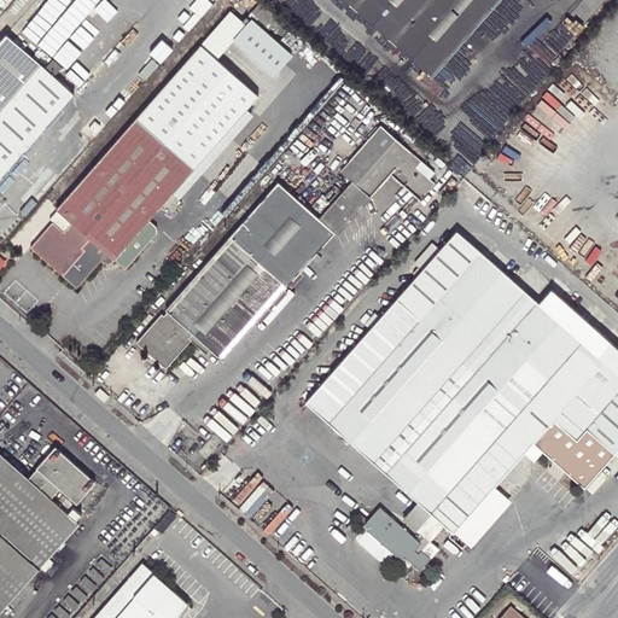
[(345,0),(432,76),(499,0),(345,0)]
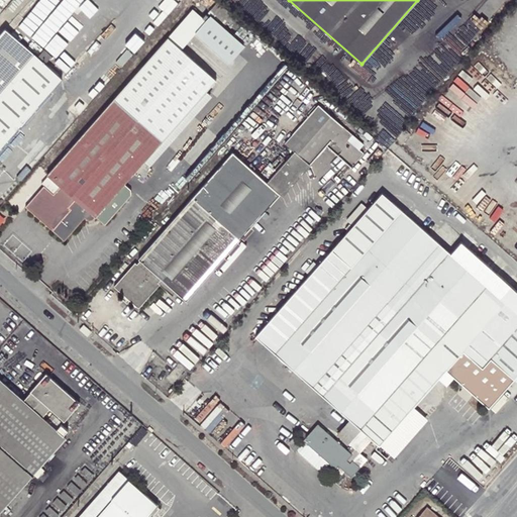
[(218,2),(210,12),(215,16),(217,14),(227,23),(234,15),(218,2)]
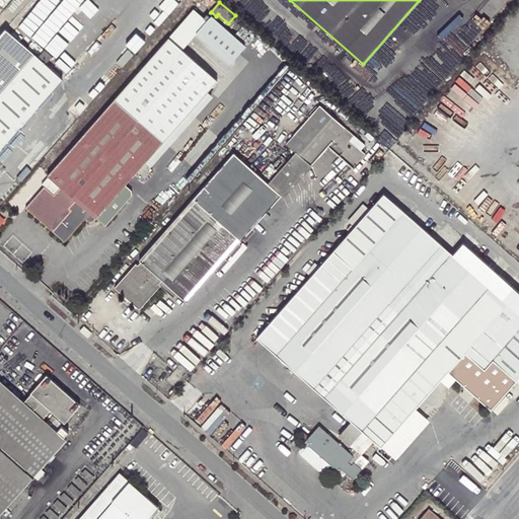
[(194,10),(168,38),(181,50),(207,22),(194,10)]
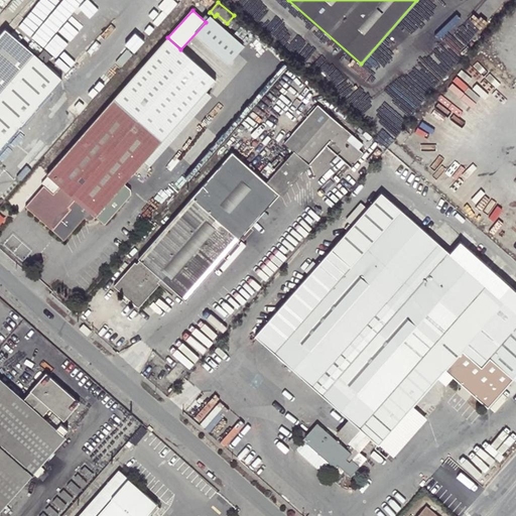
[(0,147),(60,80),(43,63),(36,56),(5,29),(0,34),(0,147)]
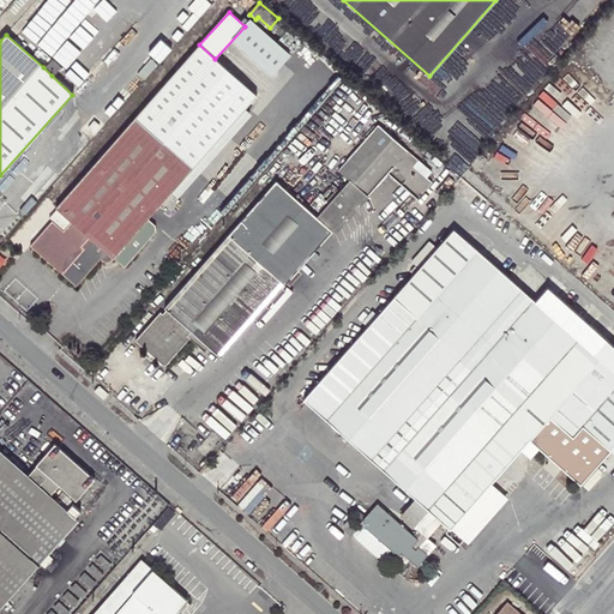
[(257,96),(215,59),(199,44),(55,208),(71,222),(62,232),(52,222),(30,246),(74,286),(98,259),(102,263),(109,262),(120,271),(151,238),(151,230),(143,223),(257,96)]
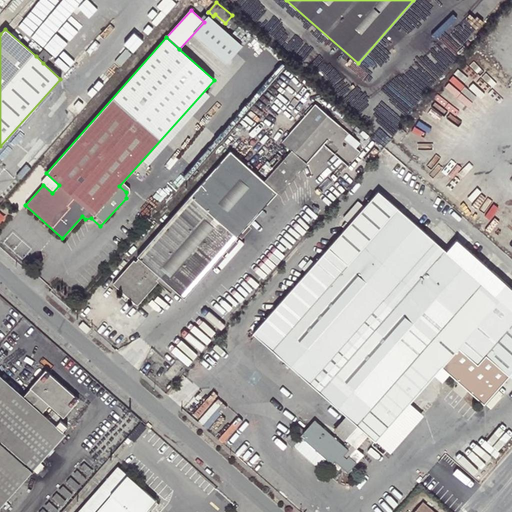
[(48,57),(41,51),(36,56),(43,63),(48,57)]
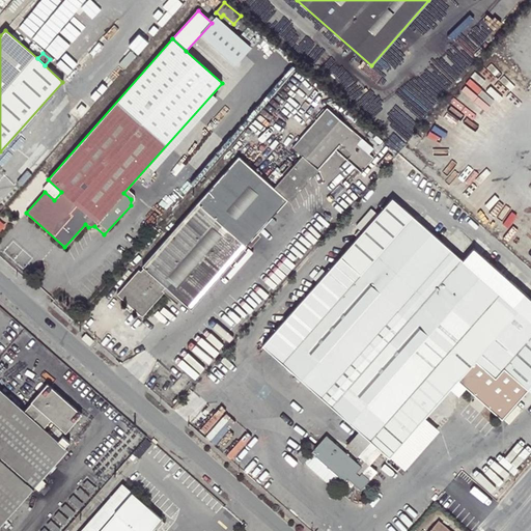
[(335,149),(361,172),(373,159),(358,144),(362,140),(327,108),(292,147),(302,156),(274,188),(239,157),(142,267),(144,268),(141,272),(139,270),(117,294),(142,316),(165,292),(168,288),(182,302),(191,309),(288,200),(316,168),(317,170),(335,149)]
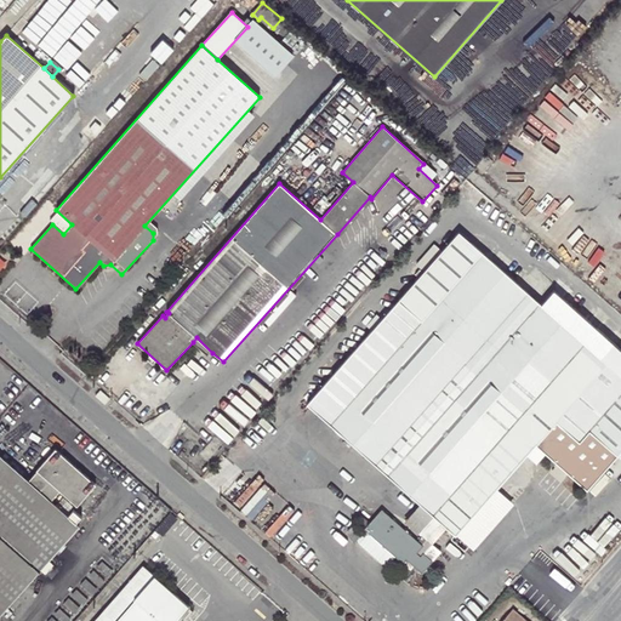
[(586,257),(613,222),(603,214),(598,218),(588,211),(565,241),(586,257)]
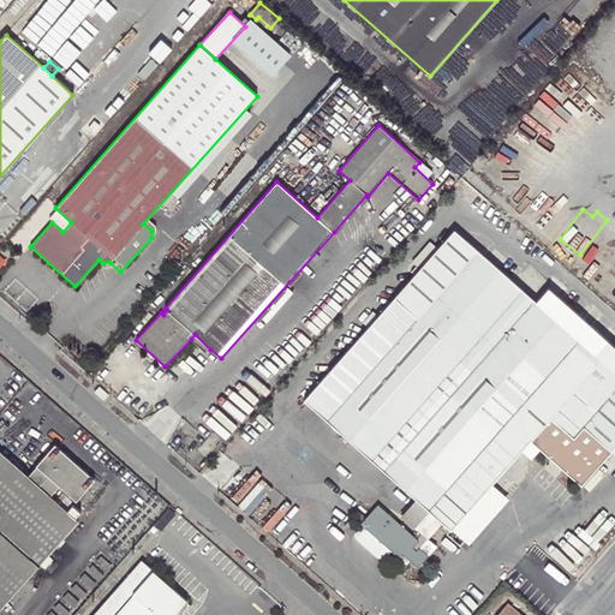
[(413,261),(421,268),(376,317),(368,327),(303,399),(328,422),(350,441),(394,479),(557,296),(548,287),(535,300),(454,230),(434,252),(428,245),(413,261)]
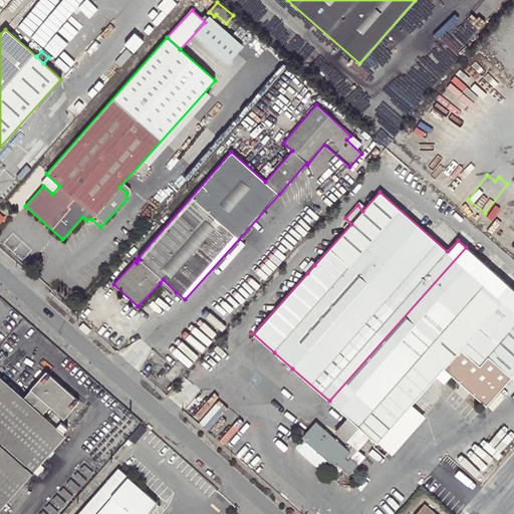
[(370,436),(377,442),(410,405),(443,367),(485,405),(510,376),(513,371),(513,290),(496,274),(487,266),(466,247),(329,401),(349,418),(359,427),(365,432),(370,436)]
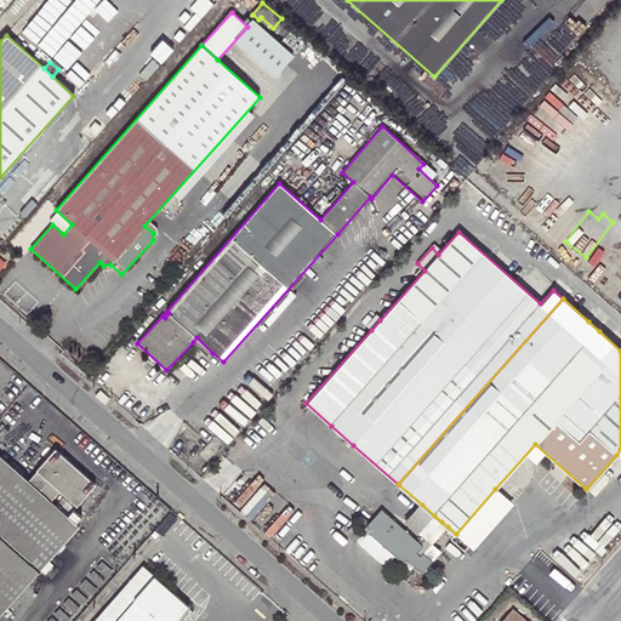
[(593,314),(588,322),(599,331),(605,325),(593,314)]
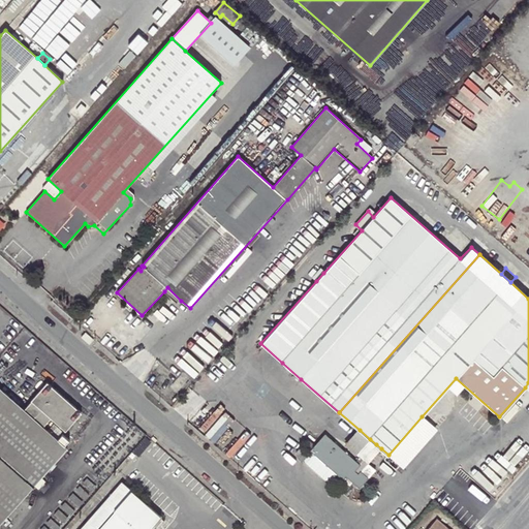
[(312,277),(316,281),(323,273),(319,269),(312,277)]
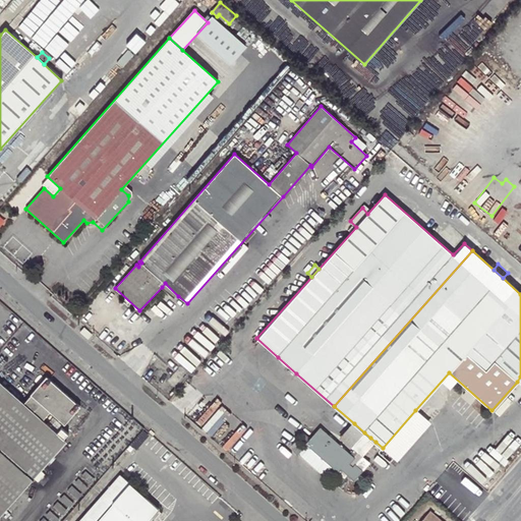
[(175,299),(178,296),(165,283),(162,287),(175,299)]
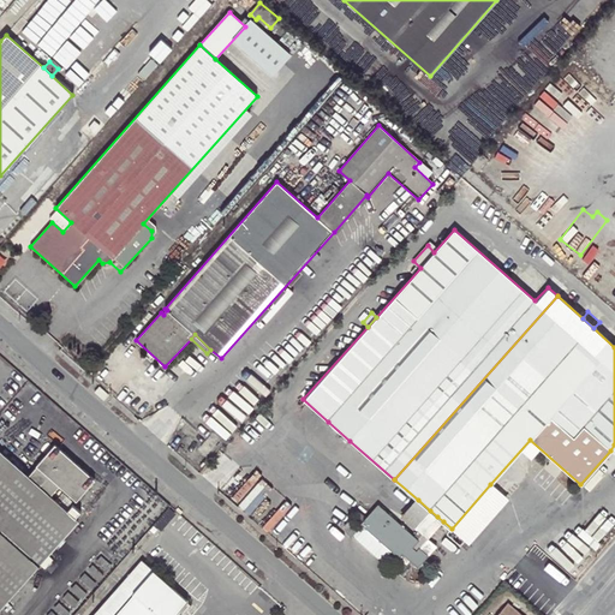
[(109,394),(101,386),(96,392),(105,400),(109,394)]
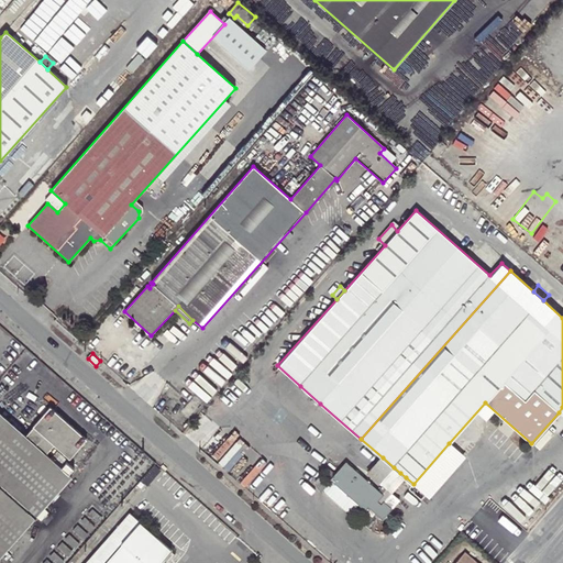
[(309,415),(320,404),(300,386),(290,398),(309,415)]
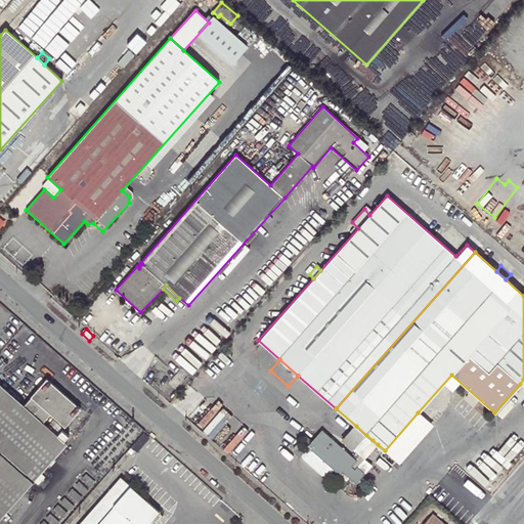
[(66,427),(81,409),(47,380),(24,405),(10,393),(0,403),(0,519),(68,443),(64,441),(70,436),(62,430),(58,435),(57,434),(49,427),(44,423),(51,415),(66,427)]
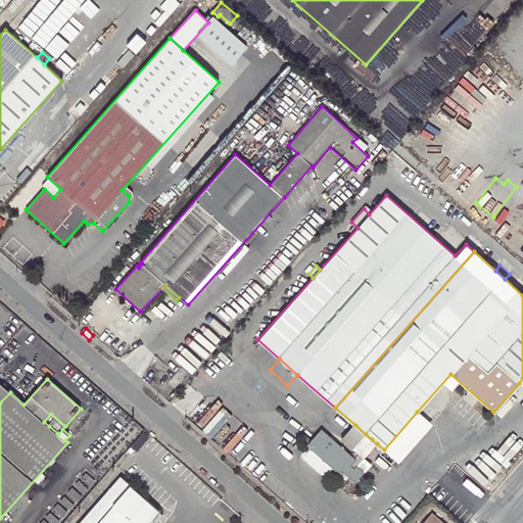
[(0,402),(10,392),(0,383),(0,402)]
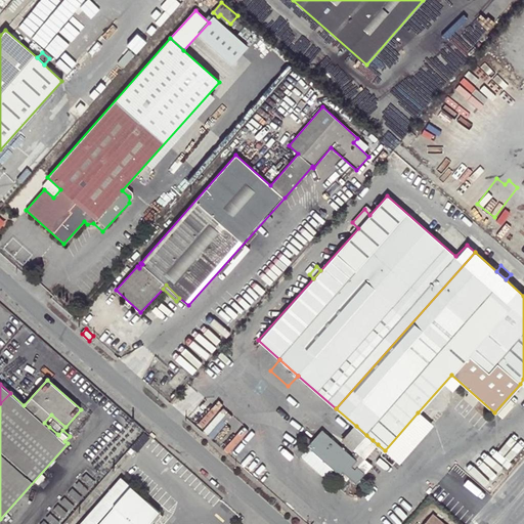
[(204,406),(199,411),(212,424),(216,418),(204,406)]
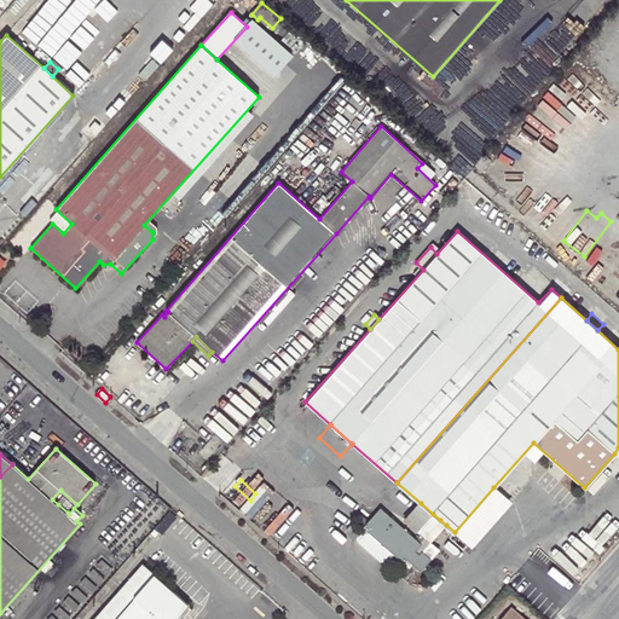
[(510,503),(493,487),(455,532),(472,548),(510,503)]
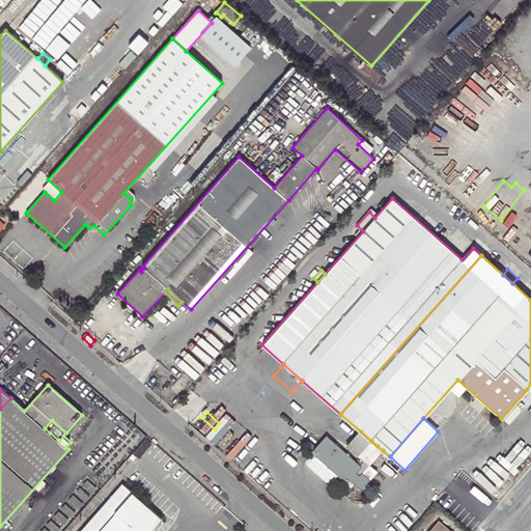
[(50,432),(58,440),(64,432),(56,425),(50,432)]
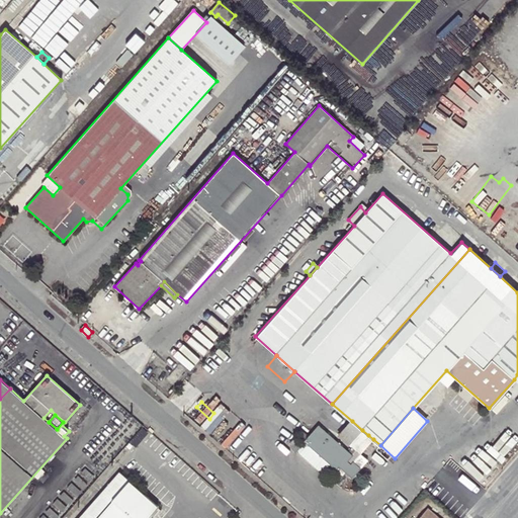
[(339,436),(348,445),(349,444),(362,430),(352,421),(339,436)]
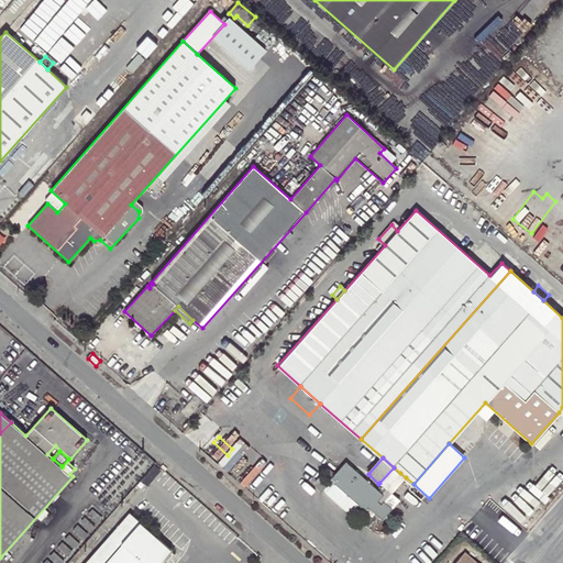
[(392,493),(406,477),(400,473),(386,488),(382,494),(378,490),(345,462),(330,479),(331,481),(359,504),(365,510),(367,507),(383,519),(392,509),(384,501),(392,493)]
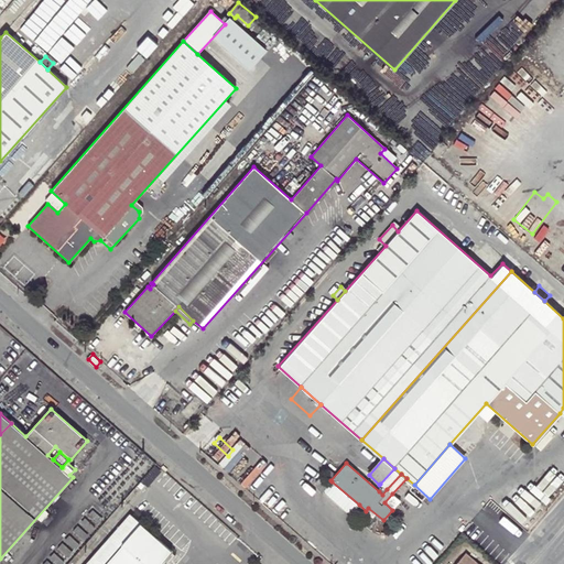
[(394,468),(380,484),(383,487),(387,489),(401,474),(394,468)]
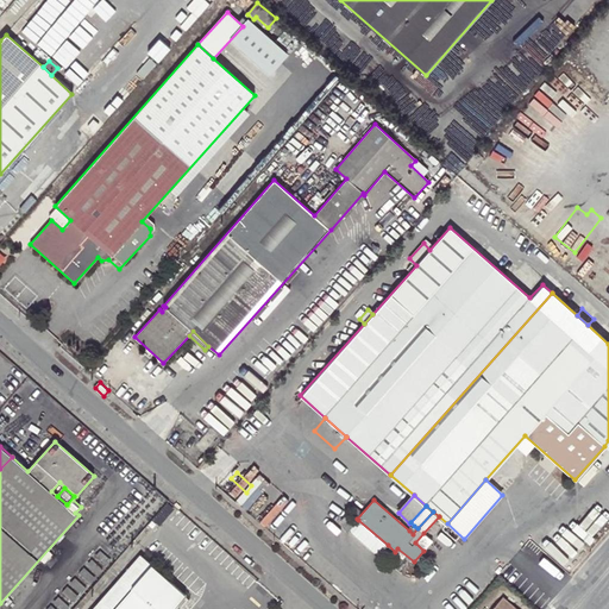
[(358,520),(349,531),(378,557),(388,545),(358,520)]
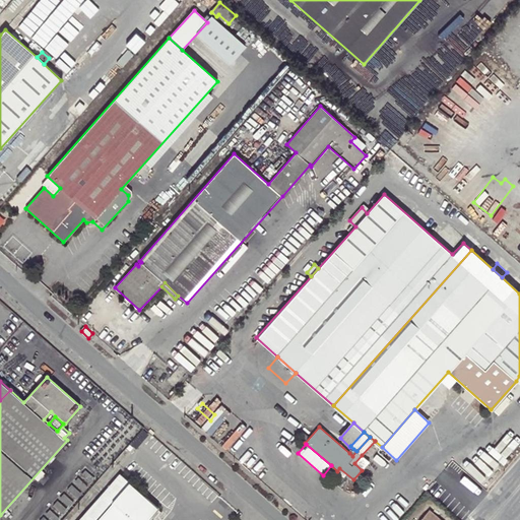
[(362,455),(354,463),(362,470),(370,462),(362,455)]
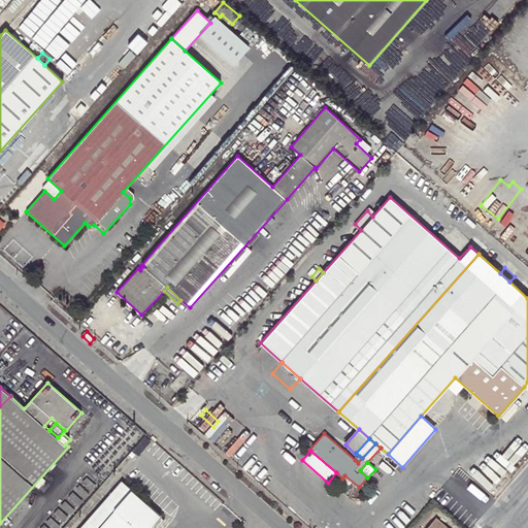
[(150,527),(161,516),(123,482),(80,527),(150,527)]
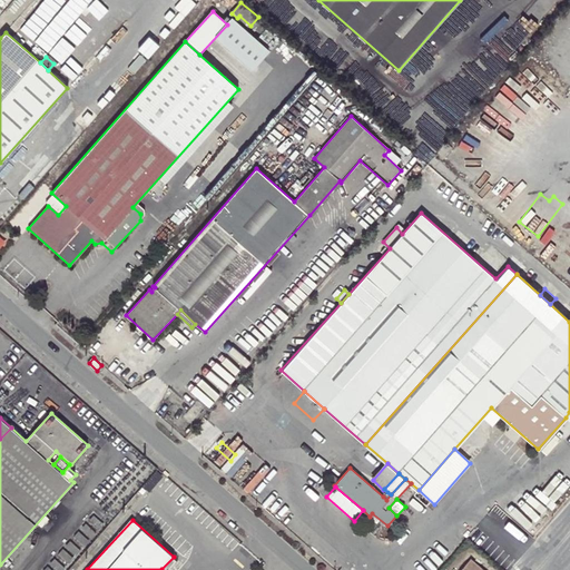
[(484,569),(471,559),(461,569),(484,569)]
